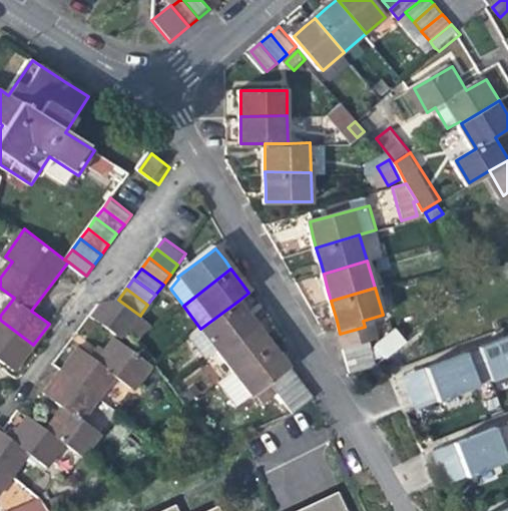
[(125,336),(131,327),(140,316),(118,300),(115,303),(110,300),(105,300),(101,302),(90,316),(122,340),(125,336)]
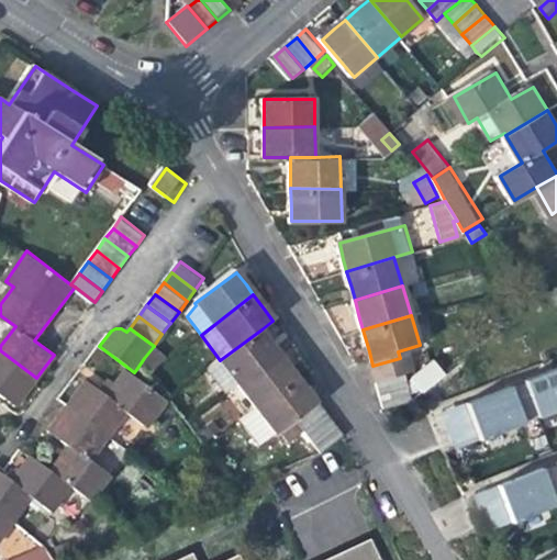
[(271,342),(262,329),(220,360),(238,384),(280,354),(271,342)]
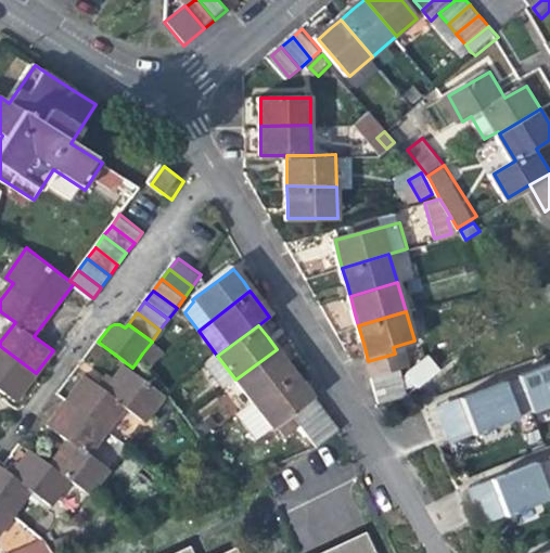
[(168,352),(153,339),(152,342),(142,354),(152,365),(168,352)]
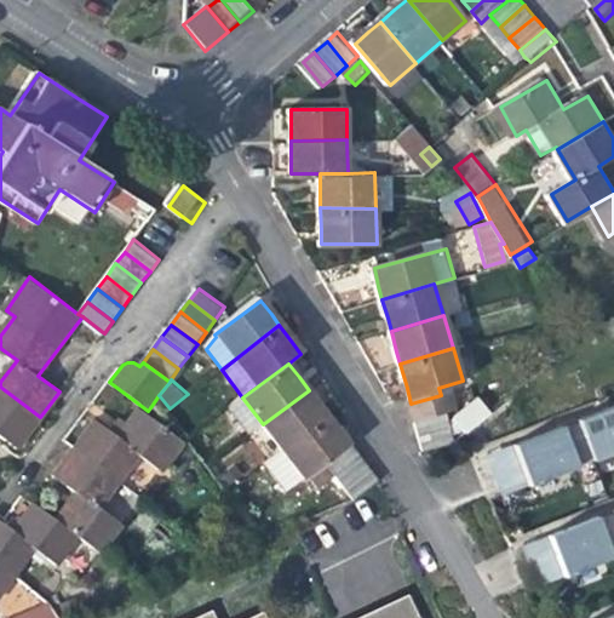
[(28,434),(40,417),(0,387),(0,430),(19,446),(28,434)]
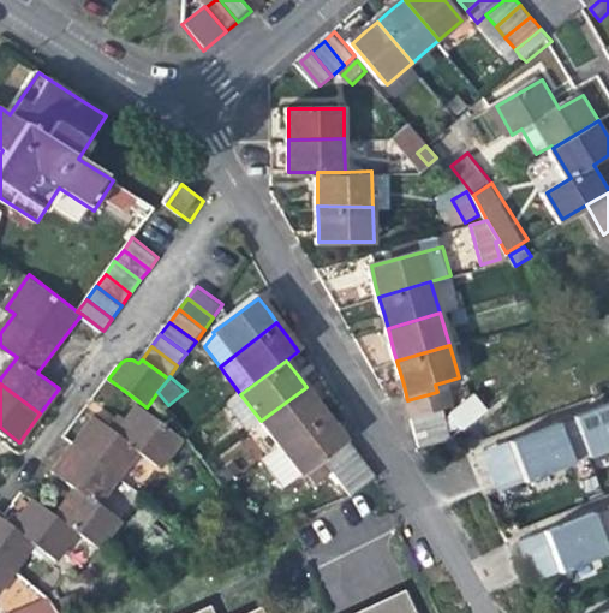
[(316,402),(306,387),(261,421),(281,447),(326,414),(316,402)]
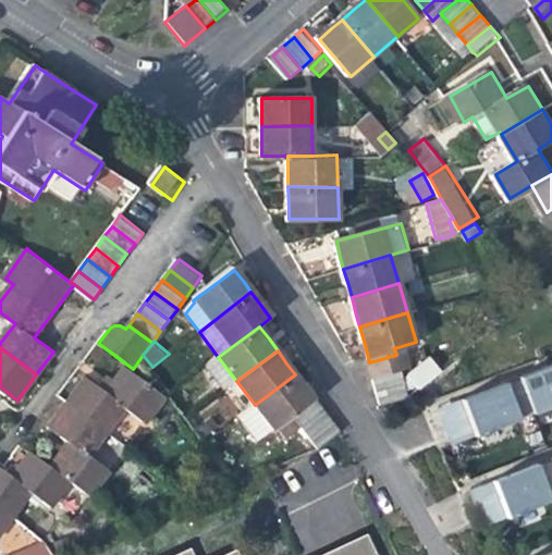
[(157,372),(152,367),(143,355),(136,365),(152,378),(157,372)]
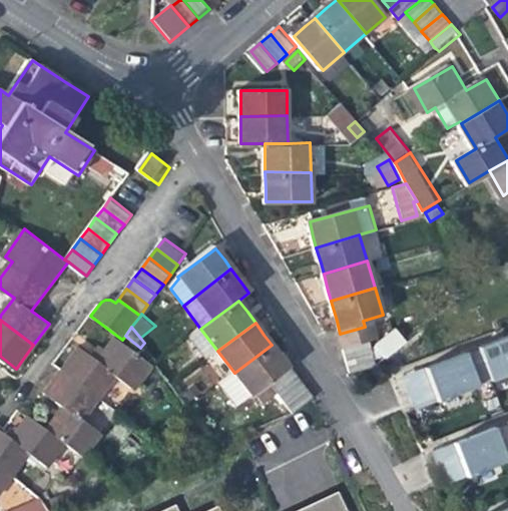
[(339,335),(342,347),(369,339),(365,327),(340,334),(339,335)]
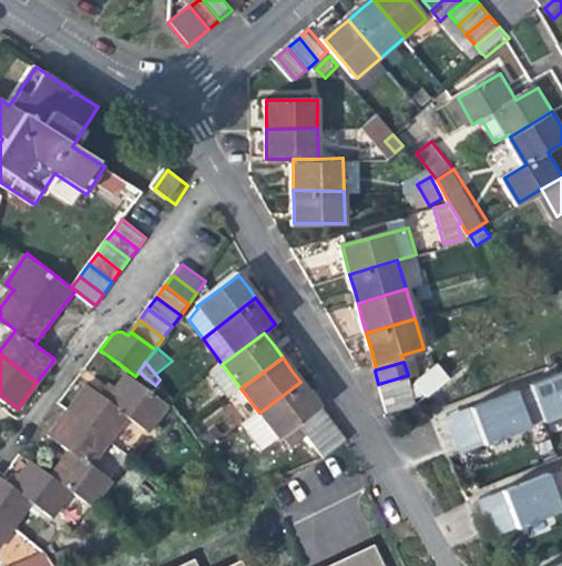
[(418,377),(428,390),(443,376),(433,364),(418,377)]
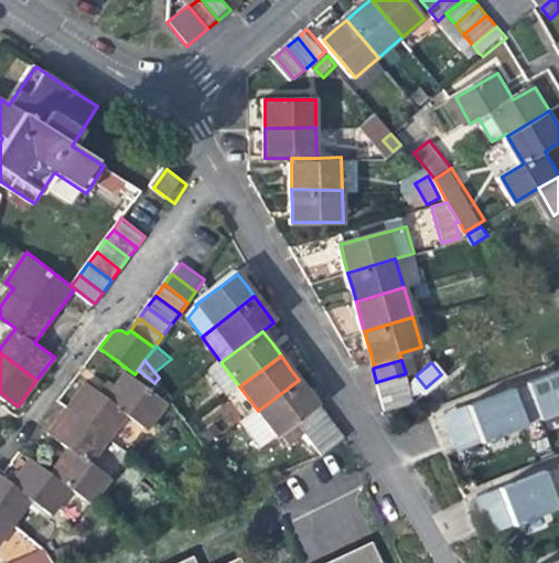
[(558,369),(555,370),(530,380),(531,382),(545,415),(558,410),(558,369)]
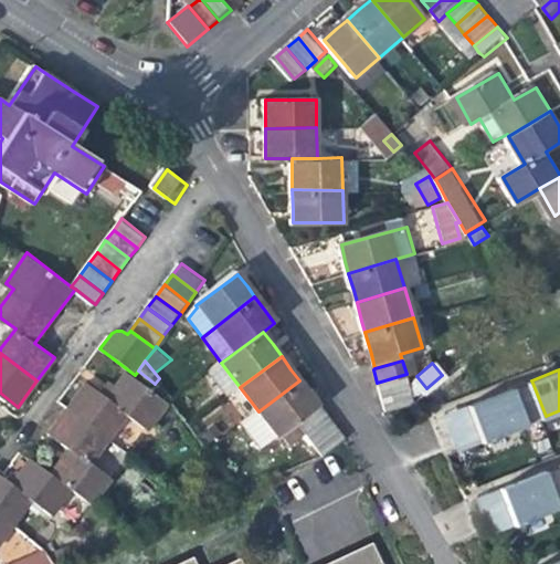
[(377,383),(382,397),(411,387),(407,374),(377,383)]
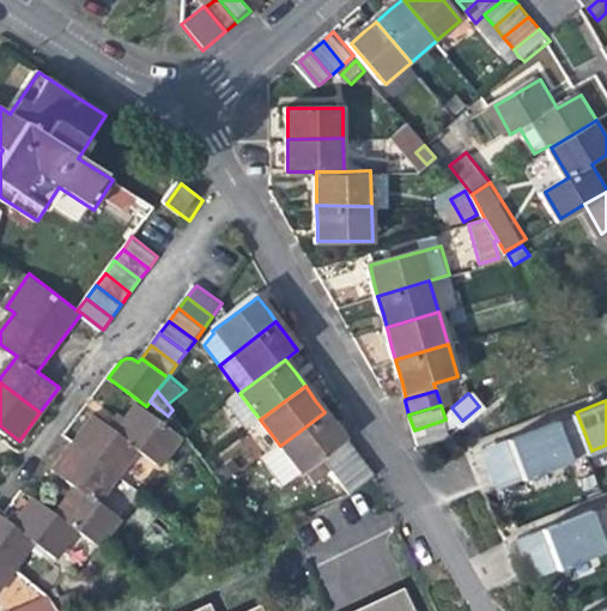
[(96,417),(78,441),(121,475),(140,449),(164,467),(184,440),(139,406),(127,422),(119,434),(96,417)]
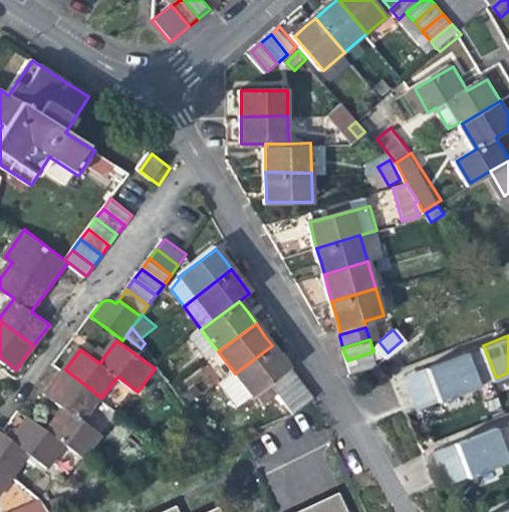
[(265,401),(279,391),(272,380),(289,367),(284,360),(272,345),(235,373),(252,395),(257,390),(265,401)]
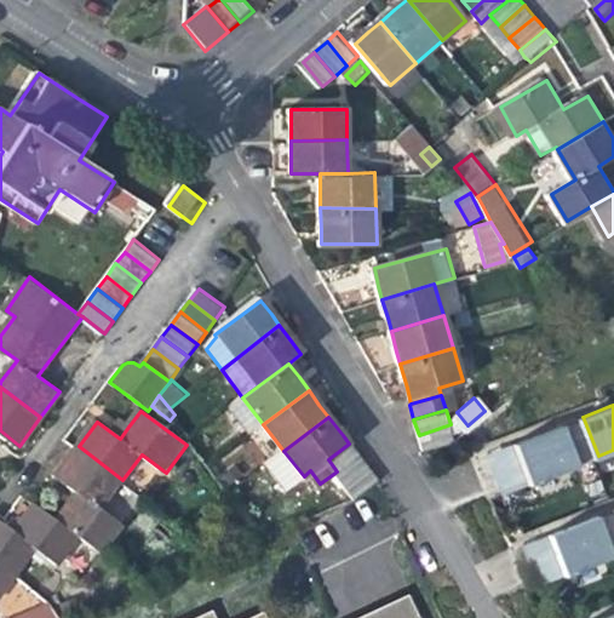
[(598,456),(584,419),(567,427),(566,423),(549,430),(537,434),(527,439),(517,442),(533,481),(598,456)]
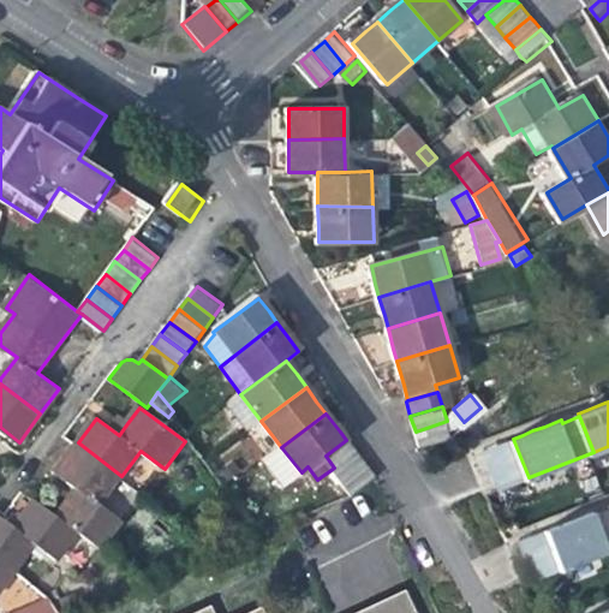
[(452,434),(447,421),(416,432),(419,445),(452,434)]
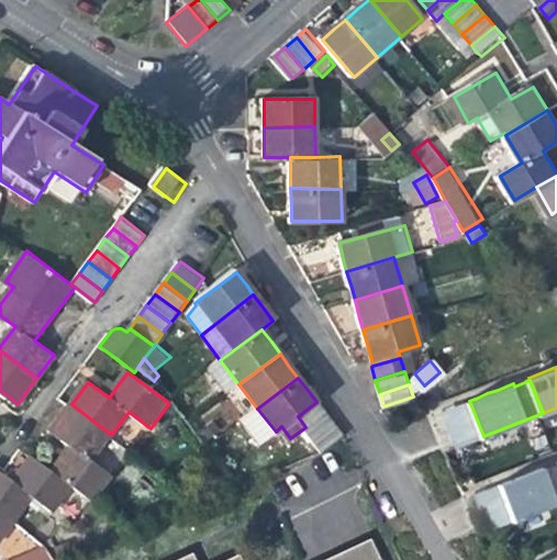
[(320,399),(316,402),(298,416),(305,427),(307,428),(330,412),(320,399)]
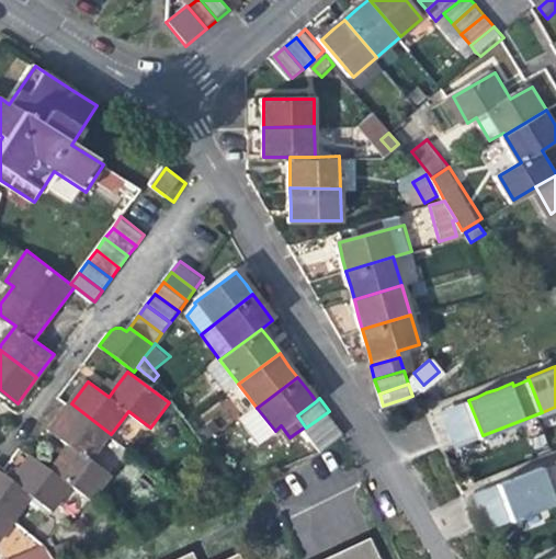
[(467,401),(444,410),(458,446),(481,436),(467,401)]
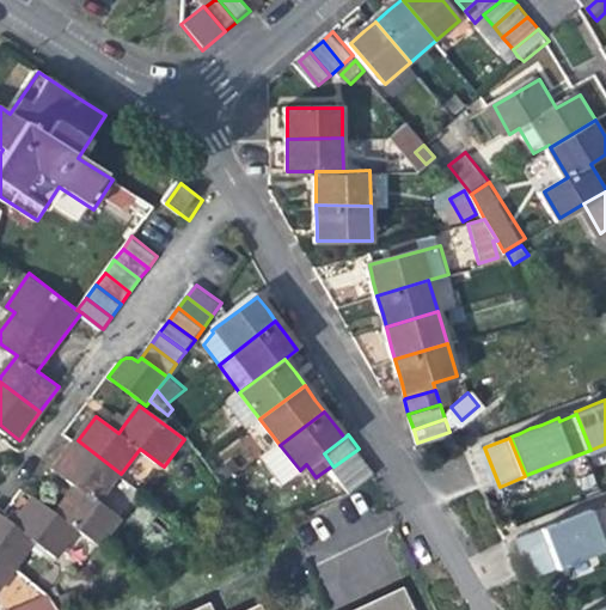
[(80,486),(61,511),(80,525),(105,543),(124,518),(101,500),(121,474),(78,440),(65,456),(55,469),(80,486)]
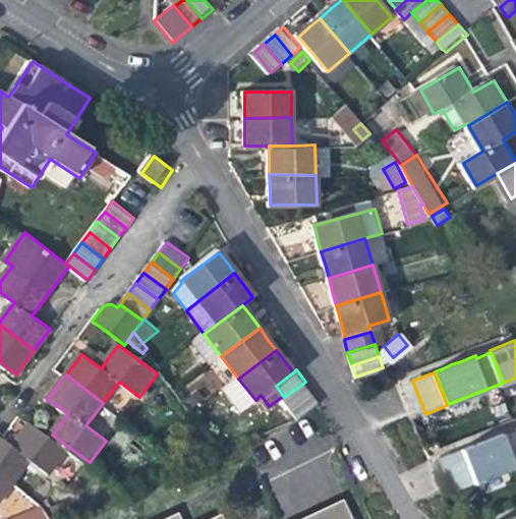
[(312,392),(305,382),(284,397),(291,408),(312,392)]
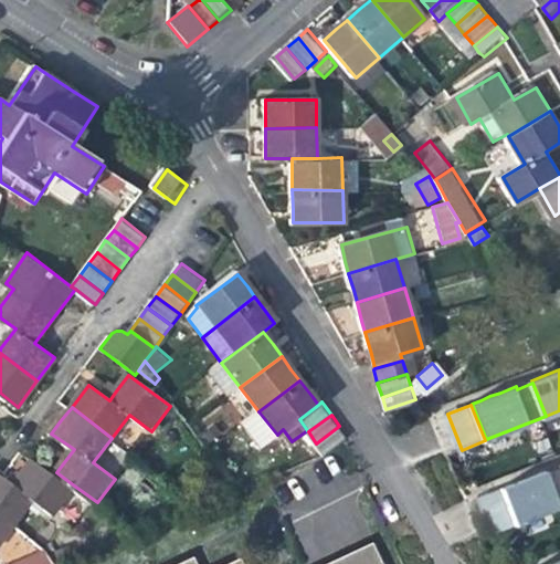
[(346,436),(339,426),(316,444),(324,453),(346,436)]
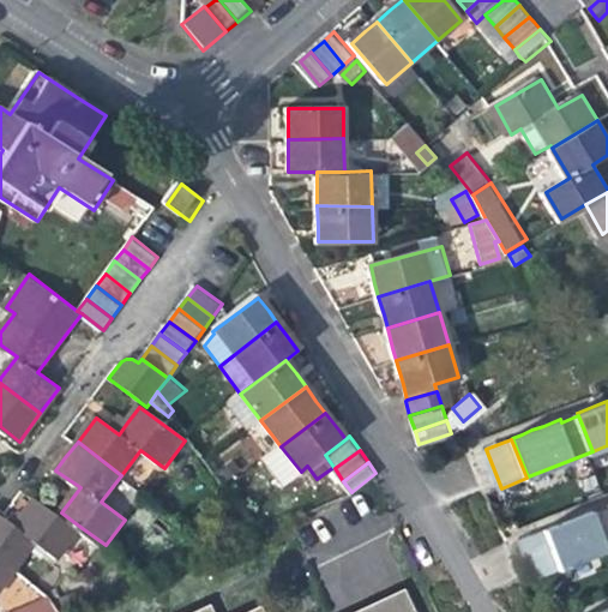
[(59,556),(80,527),(61,513),(36,495),(24,510),(14,523),(0,511),(0,552),(17,567),(37,540),(59,556)]
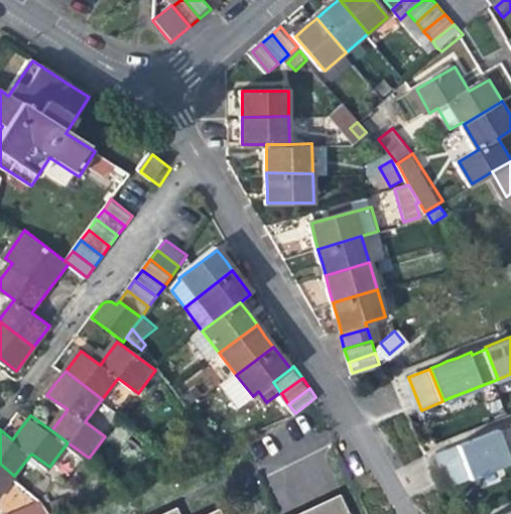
[(510,426),(501,429),(500,427),(476,436),(470,439),(461,442),(473,476),(510,461),(510,426)]
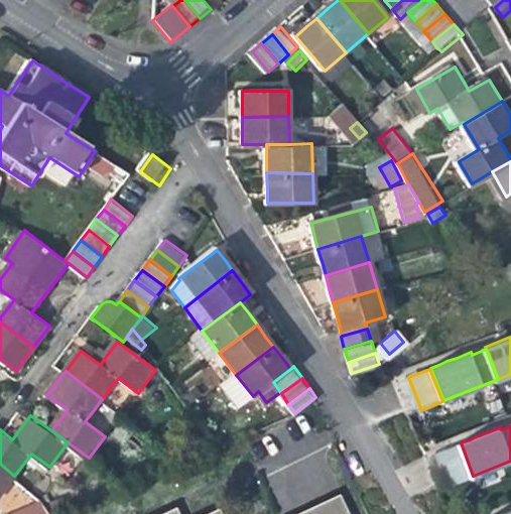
[(459,443),(437,452),(451,485),(472,477),(459,443)]
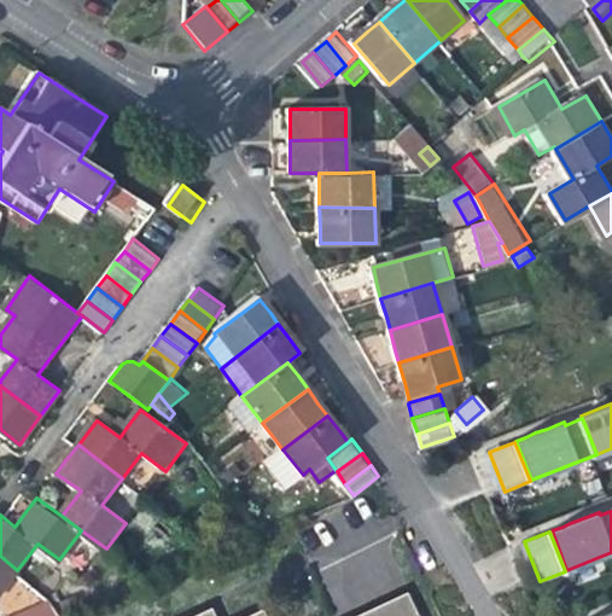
[(0,592),(17,570),(0,556),(0,592)]
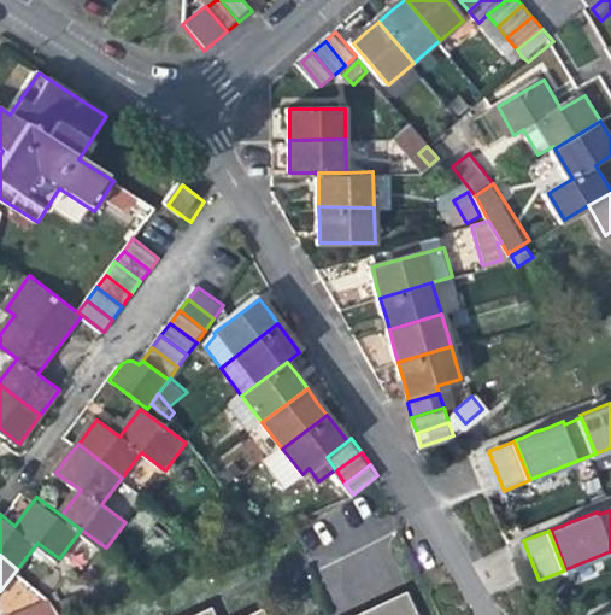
[(225,614),(221,604),(198,614),(427,614),(416,590),(360,614),(276,614),(272,607),(254,614),(225,614)]
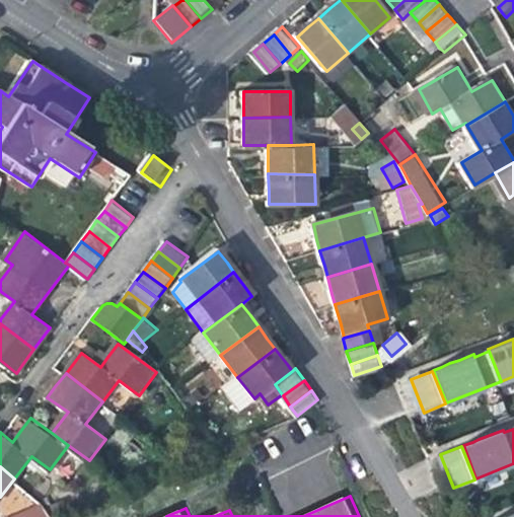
[(56,516),(51,505),(49,504),(16,516),(56,516)]
